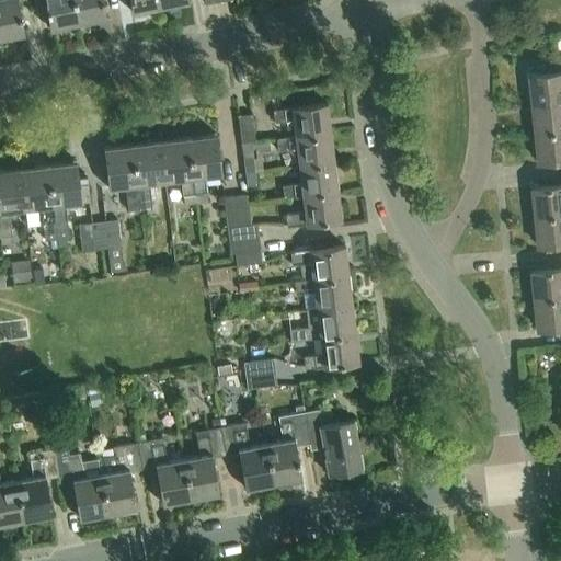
[(16,0),(0,0),(0,39),(24,35),(16,0)]
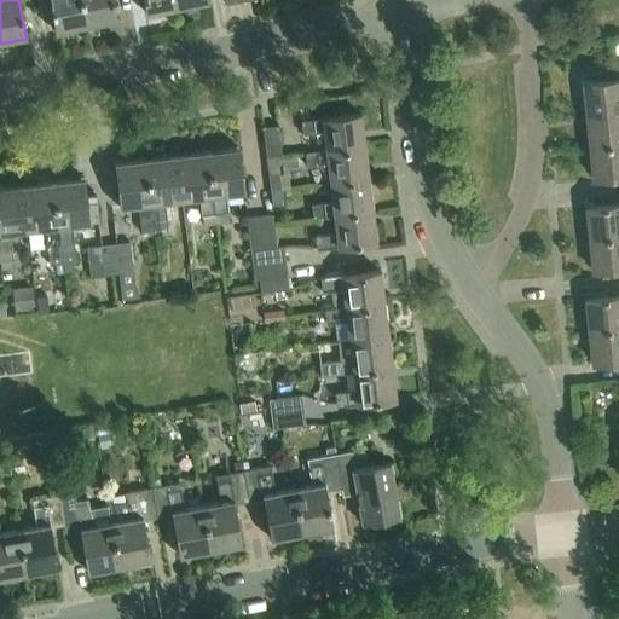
[(48,0),(56,33),(87,27),(81,0),(48,0)]
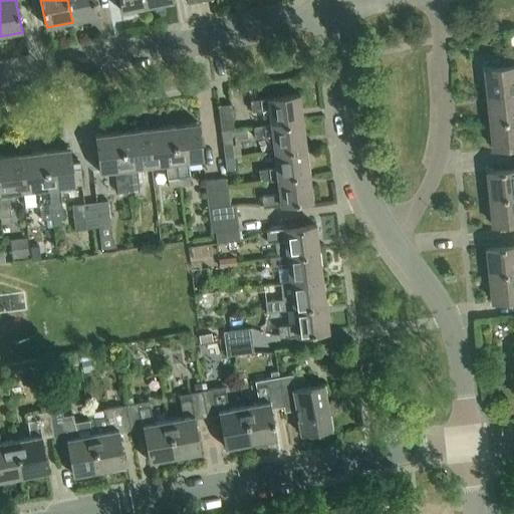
[(94,0),(67,0),(72,22),(98,16),(94,0)]
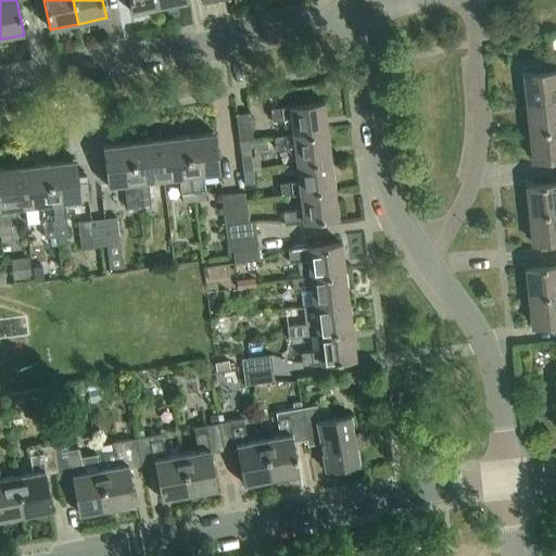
[(128,0),(131,13),(160,8),(158,0),(128,0)]
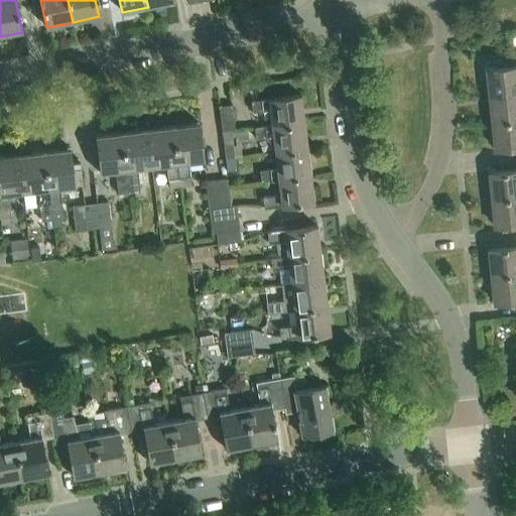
[(515,65),(488,68),(491,95),(515,92),(515,65)]
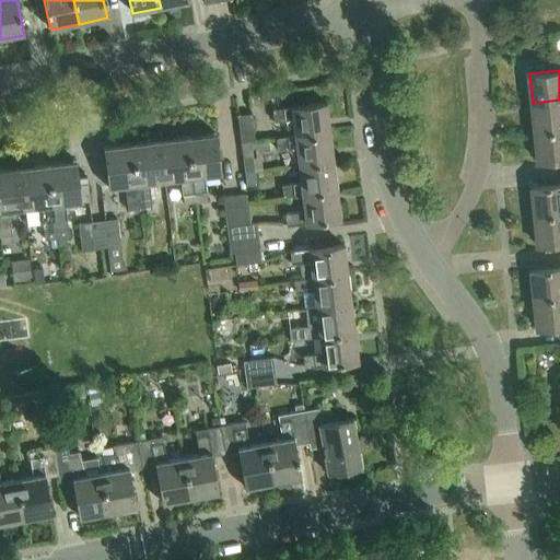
[(559,100),(533,103),(536,132),(559,129),(559,100)]
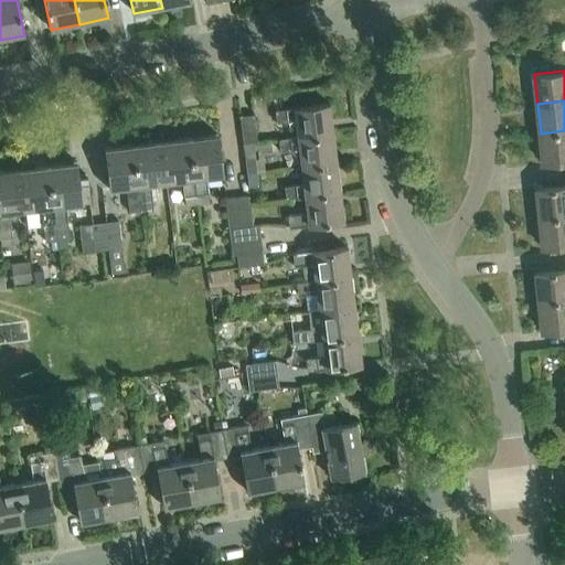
[(297,120),(299,136),(299,137),(333,132),(330,104),(275,110),(276,123),(297,120)]
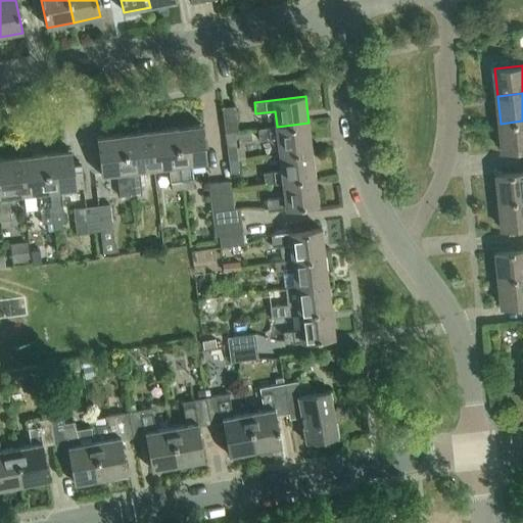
[(222,107),(225,132),(237,131),(234,106),(222,107)]
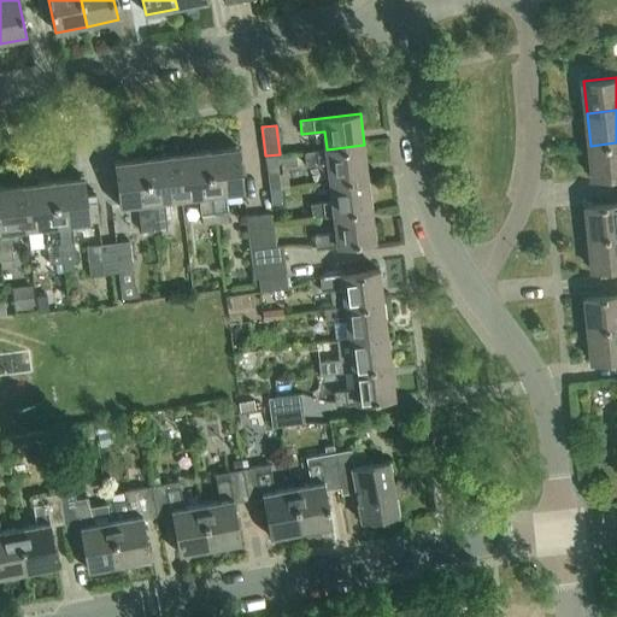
[(616,176),(616,142),(591,146),(594,178),(616,176)]
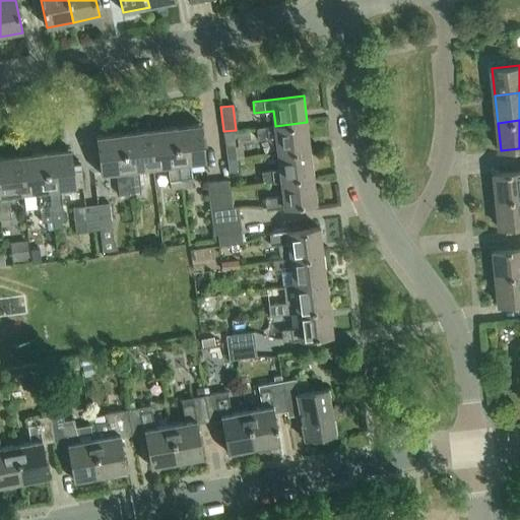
[(275,126),(275,125),(256,128),(258,139),(277,137),(279,152),(310,148),(307,122),(275,126)]
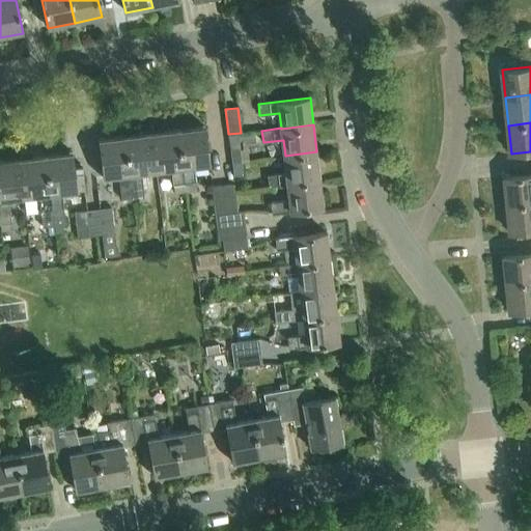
[(212,166),(210,150),(206,126),(178,130),(186,191),(198,190),(195,168),(212,166)]
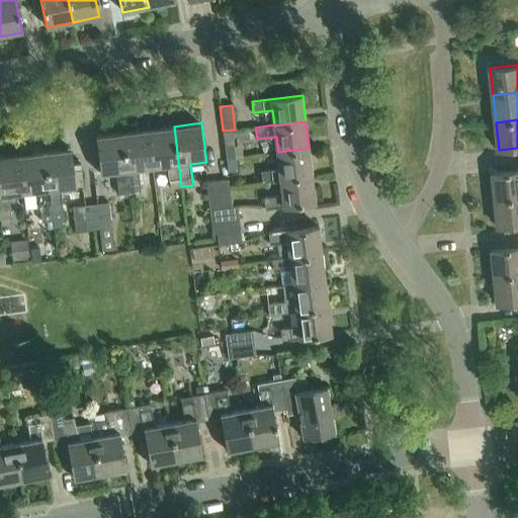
[(181,186),(174,126),(122,133),(130,193),(141,191),(138,170),(168,166),(171,188),(181,186)]
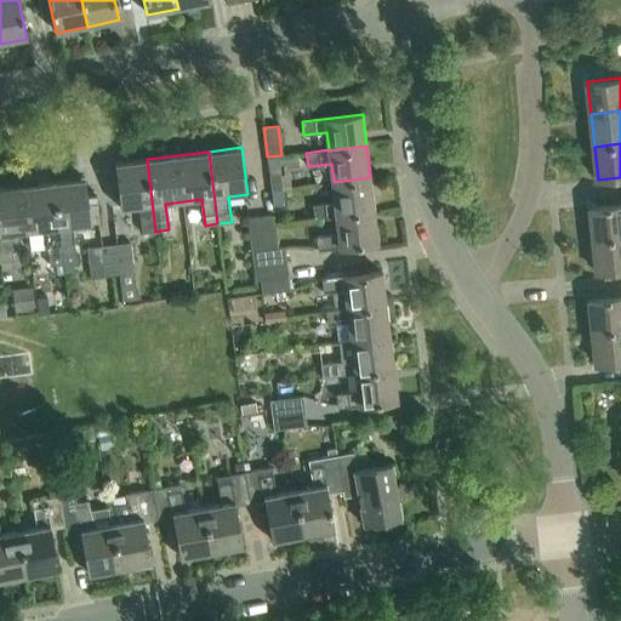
[(155,232),(147,159),(115,163),(120,209),(138,206),(142,233),(155,232)]
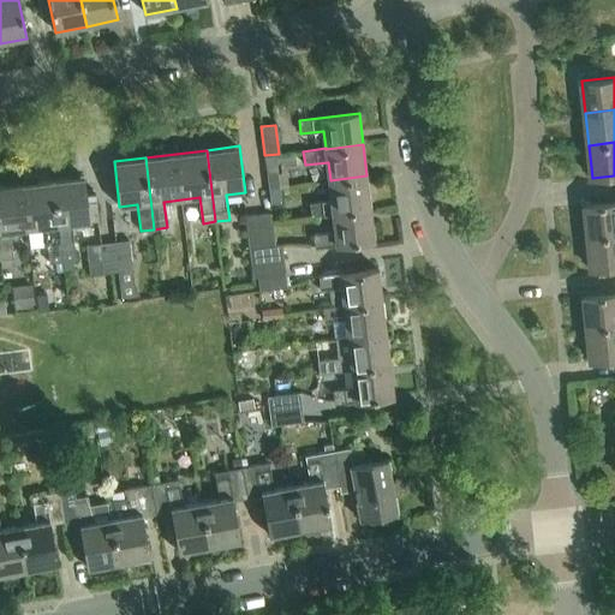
[(268,189),(280,187),(278,171),(267,172),(268,189)]
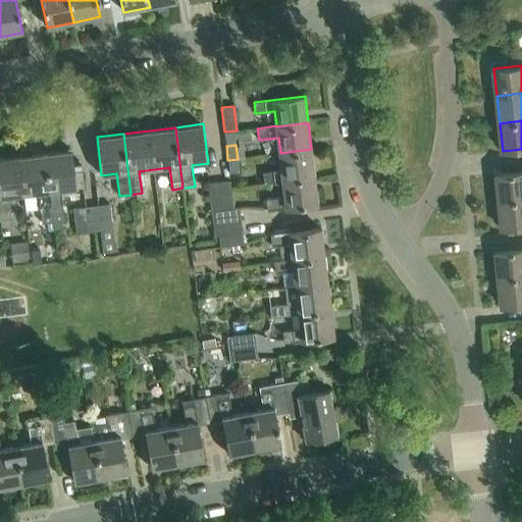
[(264,184),(283,180),(283,179),(315,175),(311,149),(280,153),(282,169),(263,171),(264,184)]
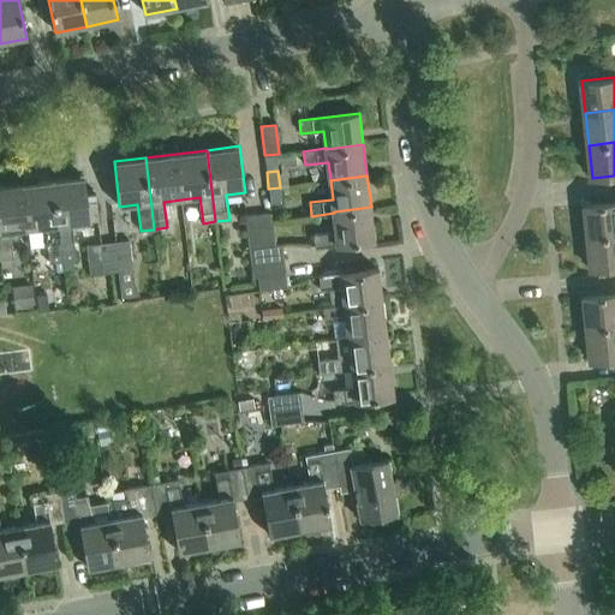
[(89,222),(89,221),(99,220),(95,191),(85,192),(84,177),(53,180),(63,261),(72,260),(75,258),(71,225),(89,222)]
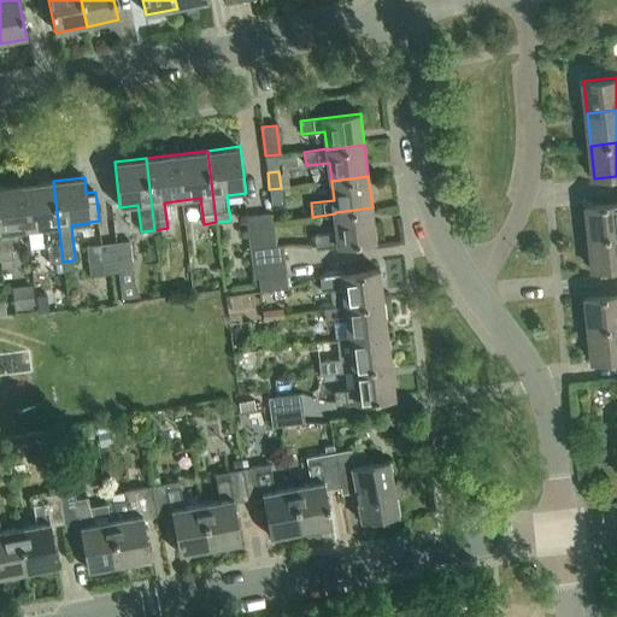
[(23,184),(29,230),(46,228),(50,263),(62,262),(63,262),(53,181),(23,184)]
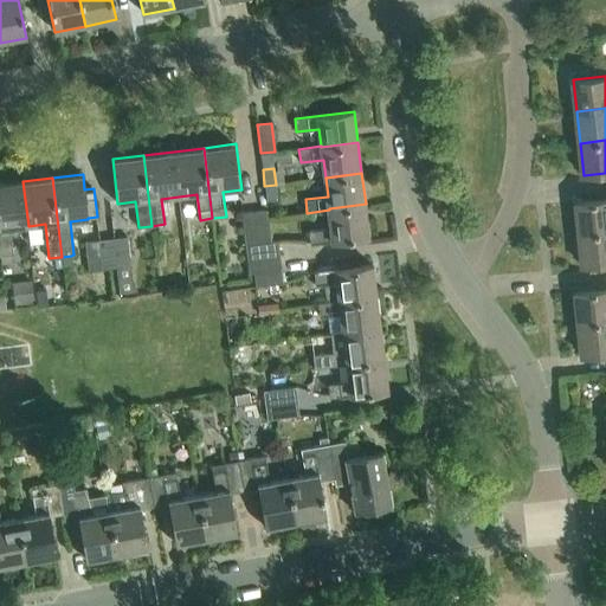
[(23,181),(0,184),(0,250),(0,256),(13,253),(11,229),(28,226),(23,181)]
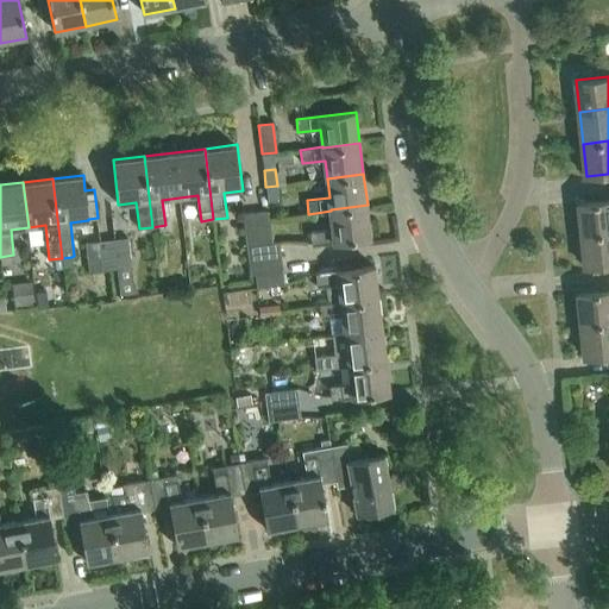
[(278,200),(277,186),(265,187),(268,201),(278,200)]
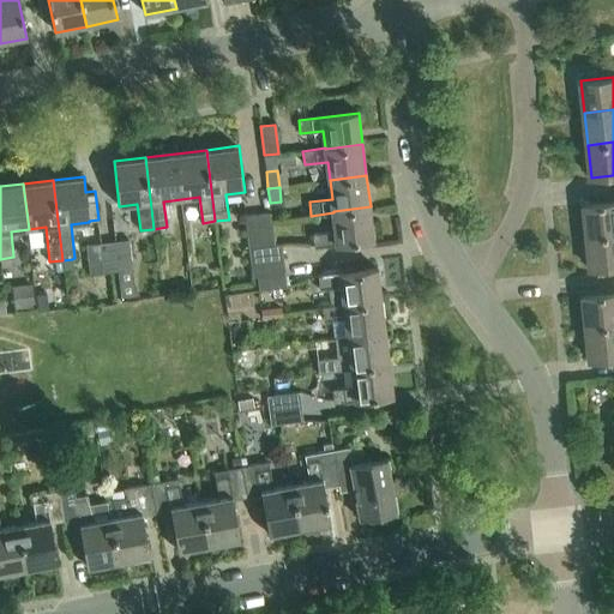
[(613,200),(583,204),(587,236),(613,233),(613,200)]
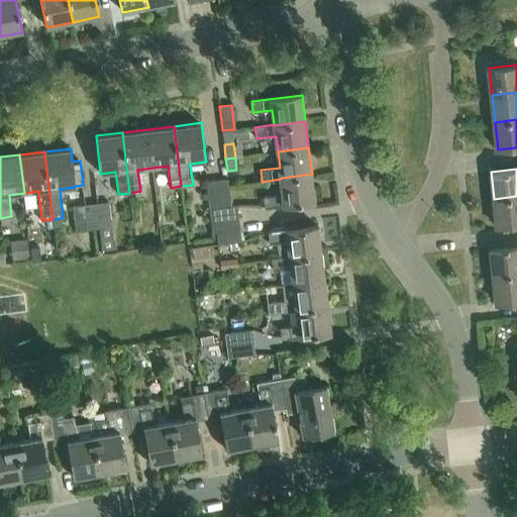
[(315,202),(312,174),(281,178),(281,179),(283,194),(264,197),(265,208),(315,202)]
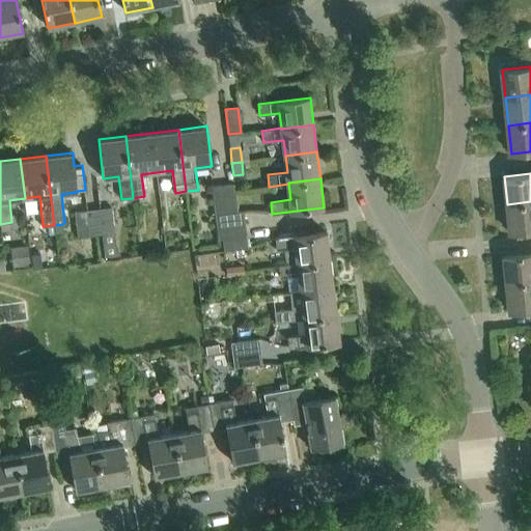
[(223,186),(226,213),(236,212),(233,184),(223,186)]
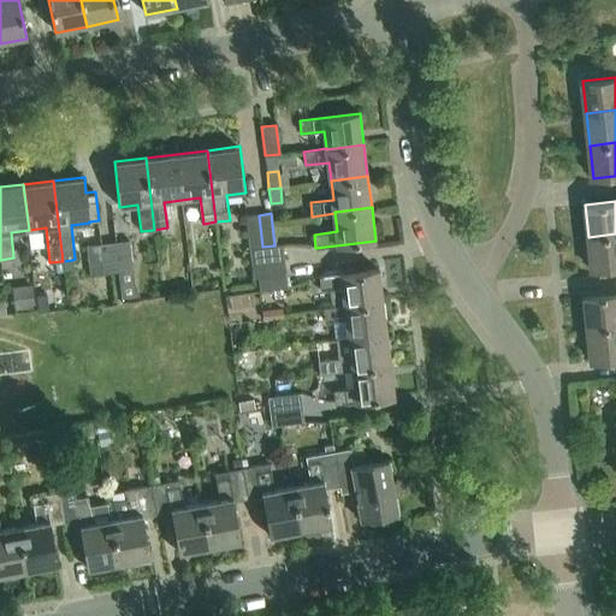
[(249,248),(262,247),(259,215),(246,217),(249,248)]
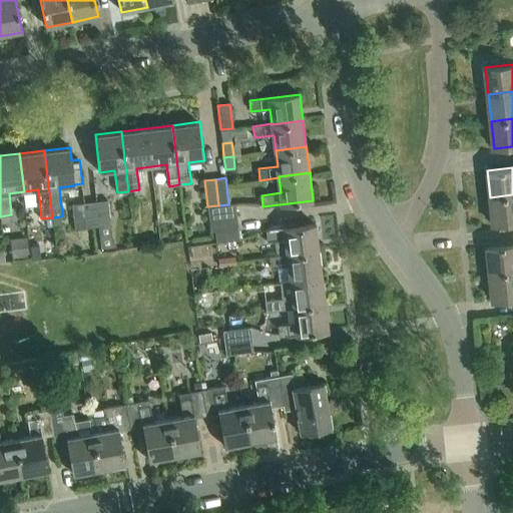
[(512,222),(512,194),(490,197),(492,224),(512,222)]
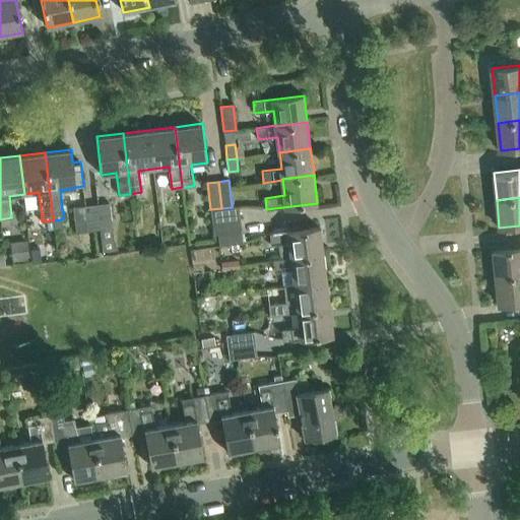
[(108,203),(96,204),(100,229),(112,226),(108,203)]
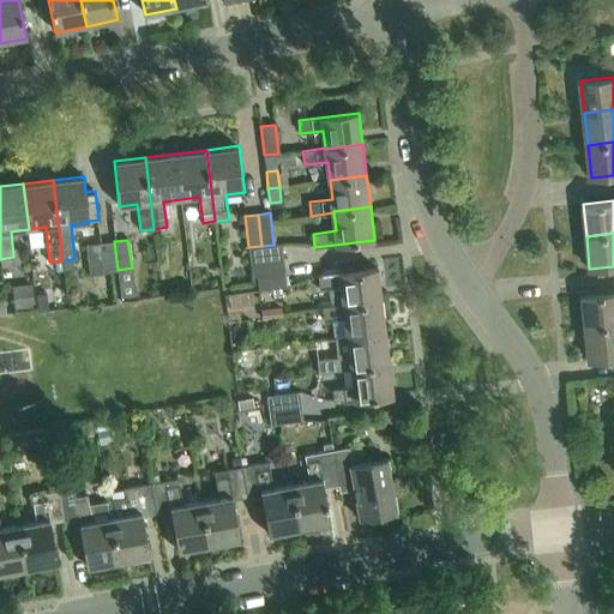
[(114,241),(100,244),(103,271),(118,270),(114,241)]
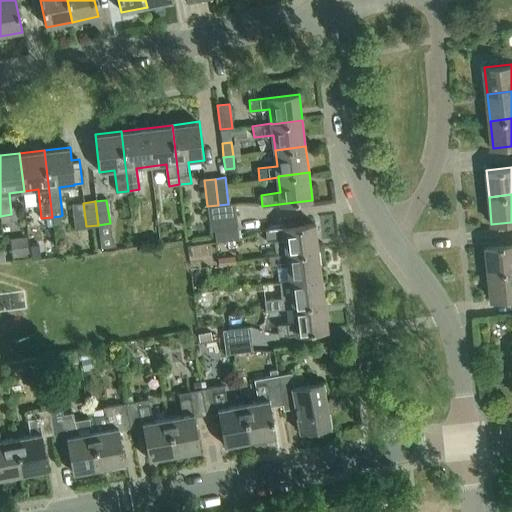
[(86,226),(83,203),(72,204),(75,228),(86,226)]
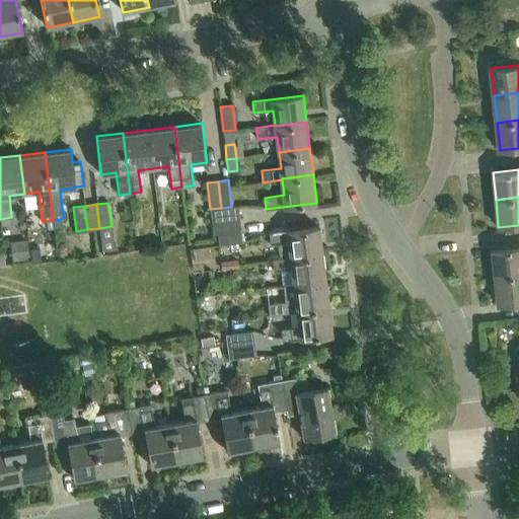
[(237,206),(231,207),(221,208),(210,209),(211,221),(238,218),(237,206)]
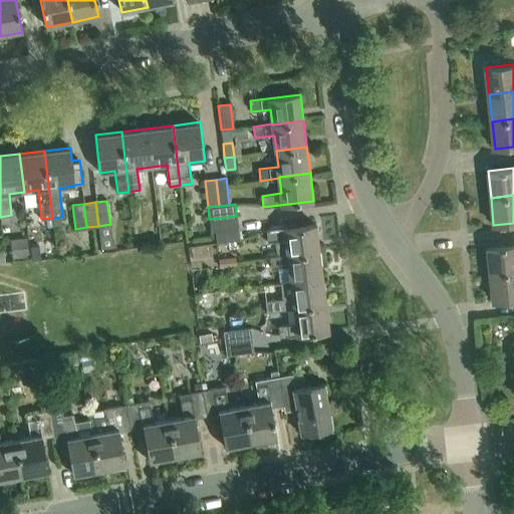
[(238,229),(236,216),(209,219),(211,232),(215,231),(238,229)]
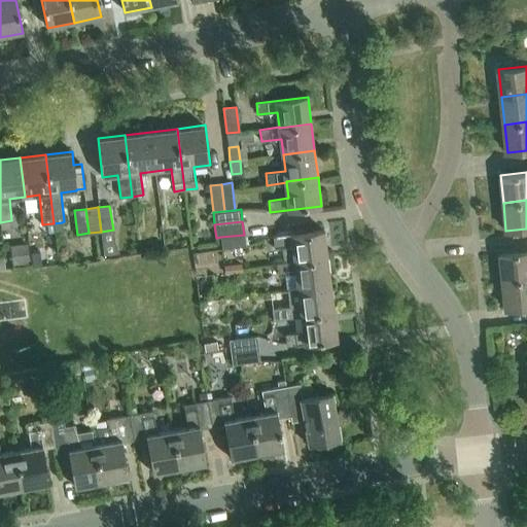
[(53,223),(42,224),(43,233),(54,232),(53,223)]
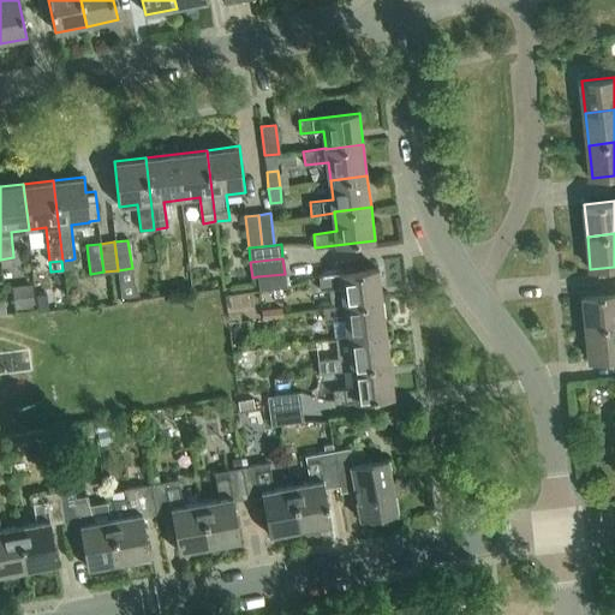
[(345,306),(382,302),(378,269),(318,276),(321,290),(329,288),(332,306),(345,305),(345,306)]
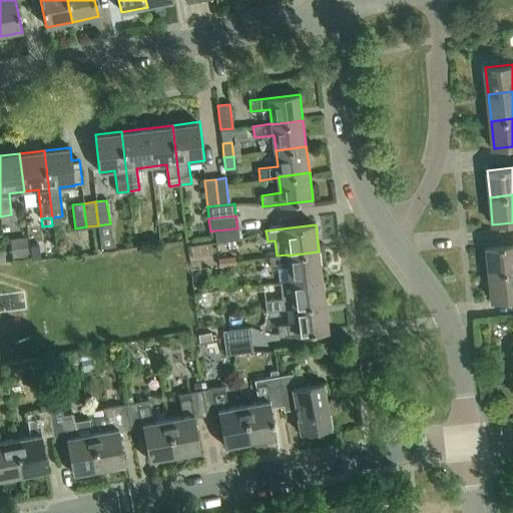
[(238,239),(237,228),(214,230),(216,241),(238,239)]
